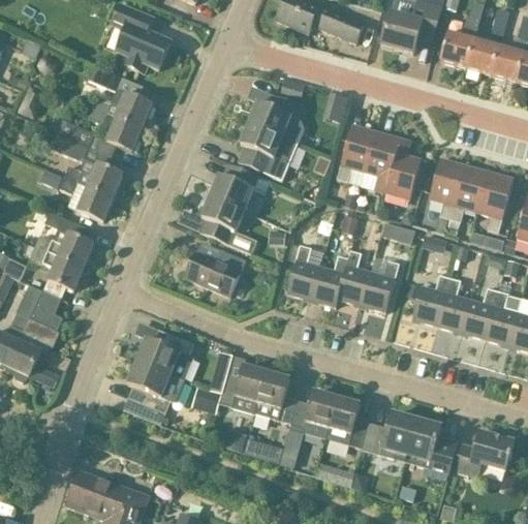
[(319,5),(318,6),(302,0),(282,0),(275,21),(308,33),(311,26),(356,44),(365,24),(319,5)]
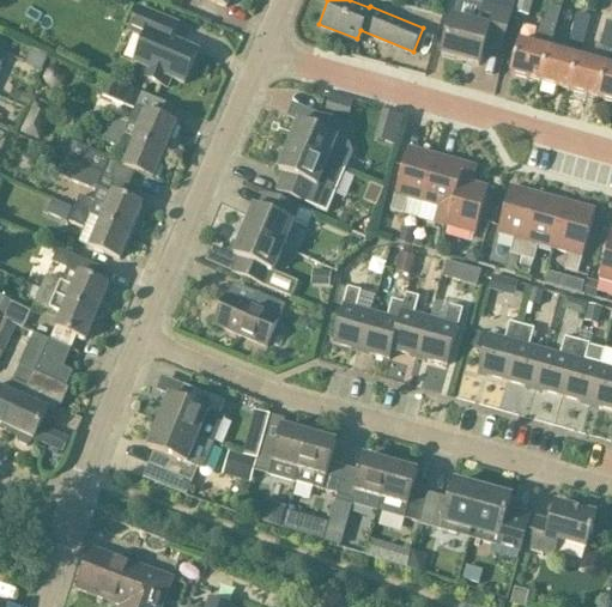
[(453,16),(442,53),(478,62),(483,44),(502,49),(513,7),(513,6),(511,6),(498,2),(494,1),(489,0),(484,0),(478,22),(453,16)]
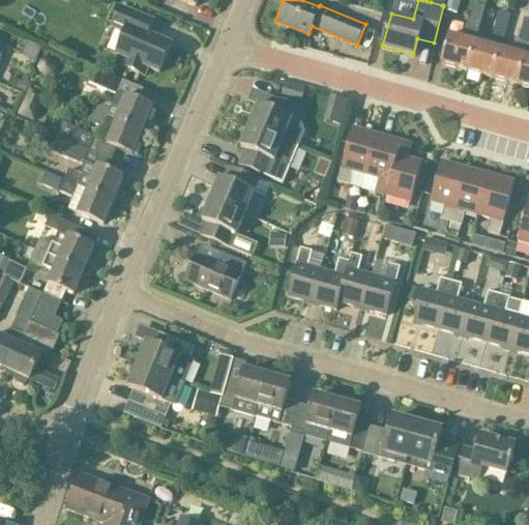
[(447,0),(445,7),(458,10),(460,0),(447,0)]
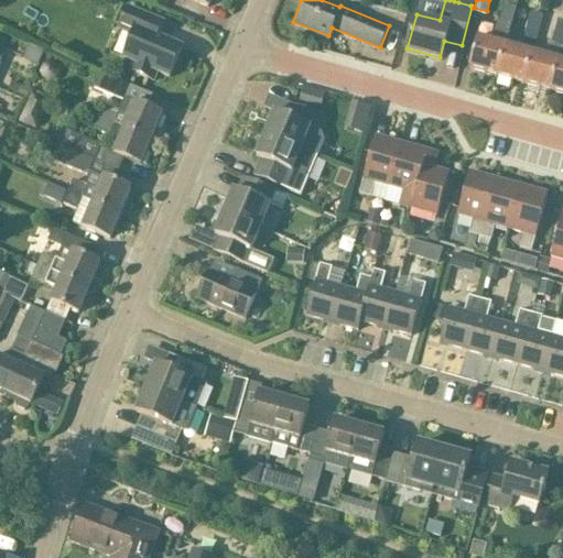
[(497,73),(506,43),(516,6),(504,2),(499,18),(497,17),(491,39),(478,35),(469,65),(497,73)]
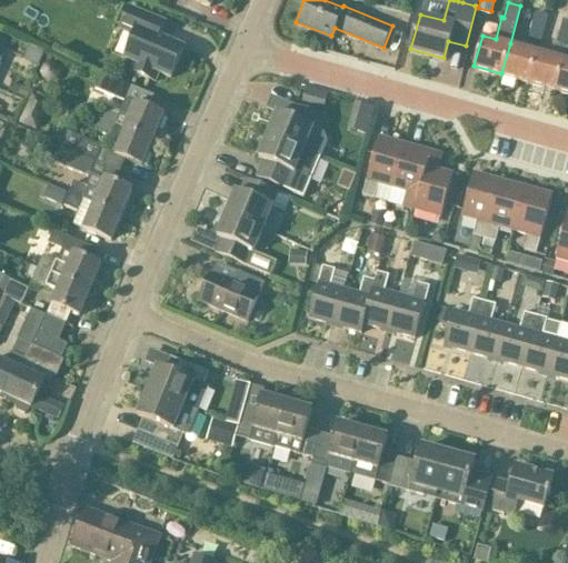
[(121,20),(119,27),(133,33),(125,56),(133,60),(130,69),(155,79),(158,70),(170,76),(183,46),(158,34),(165,20),(128,4),(121,20)]
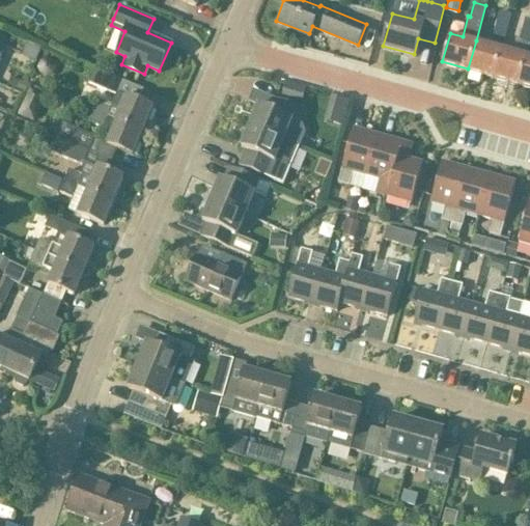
[(510,11),(499,8),(493,32),(504,35),(510,11)]
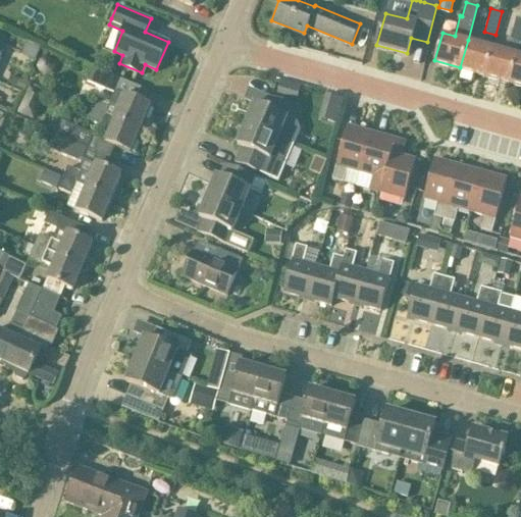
[(503,49),(492,46),(484,74),(510,82),(518,53),(520,41),(520,15),(516,14),(510,37),(507,36),(503,49)]
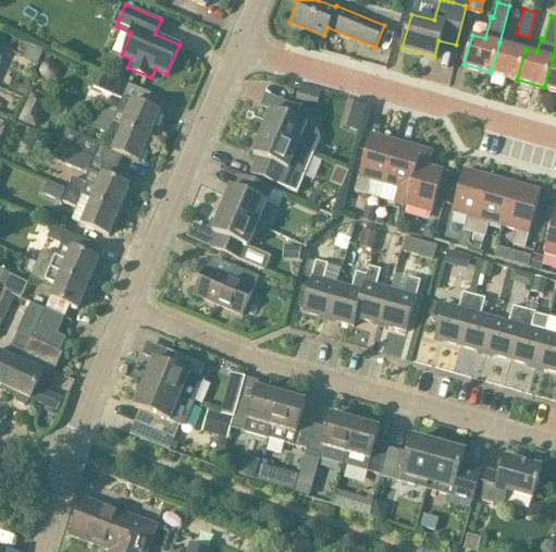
[(526,49),(499,43),(491,72),(517,80),(526,49)]
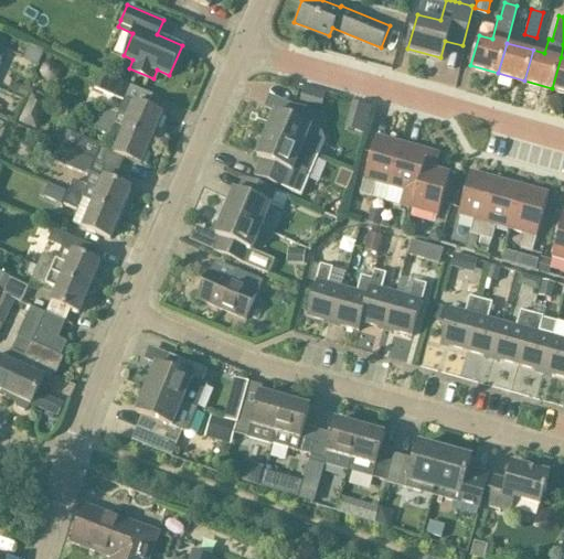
[(372,45),(366,58),(384,64),(389,52),(372,45)]
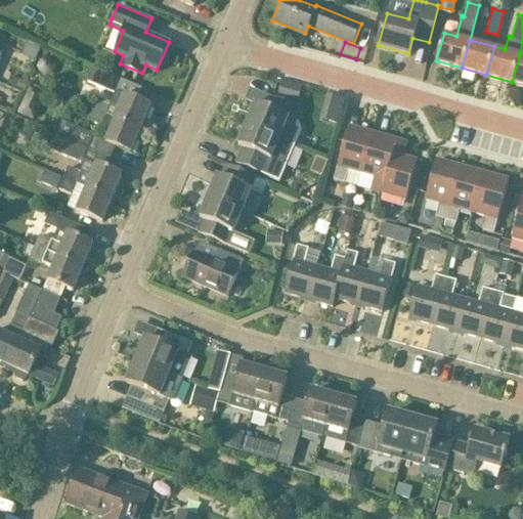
[(522,54),(520,53),(512,82),(522,84),(522,54)]
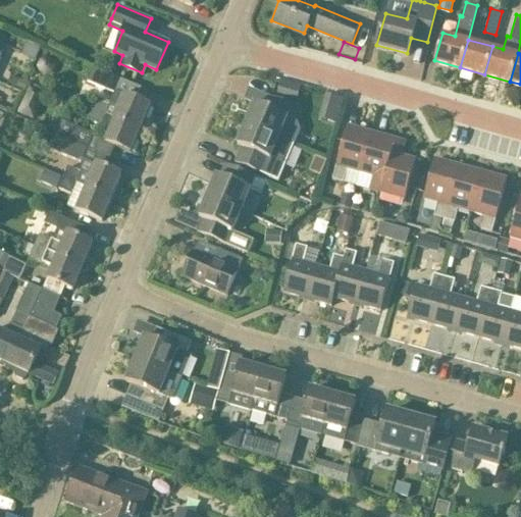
[(92,64),(86,79),(115,90),(120,76),(92,64)]
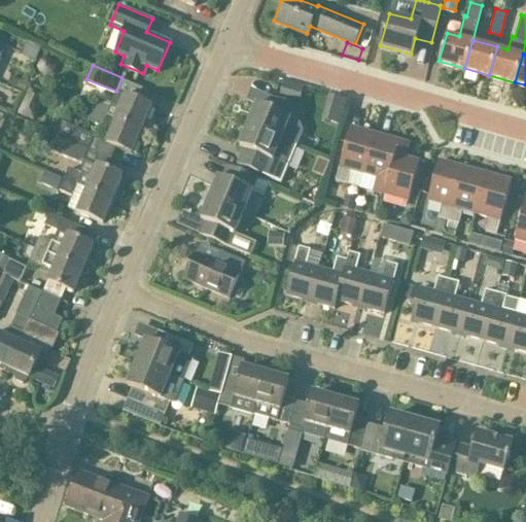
[(341,120),(348,97),(327,91),(321,115),(341,120)]
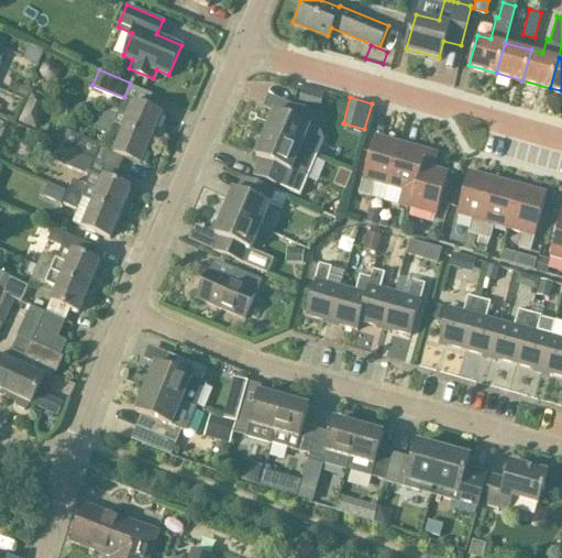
[(134,100),(123,124),(151,137),(162,112),(134,100)]
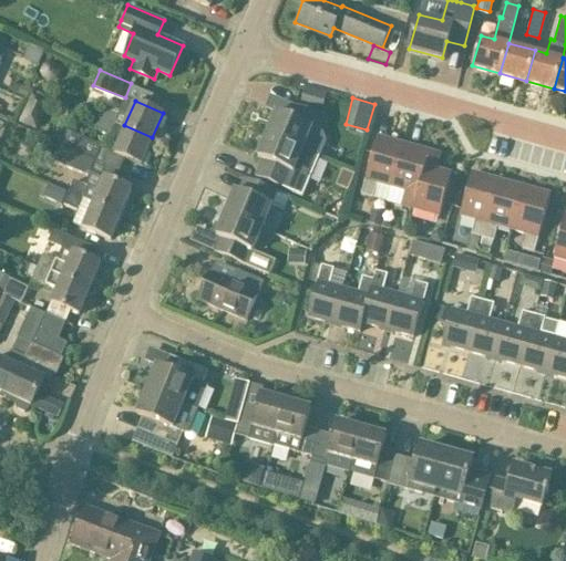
[(276,108),(266,132),(319,154),(326,138),(321,127),(319,126),(323,115),(291,101),(287,113),(276,108)]
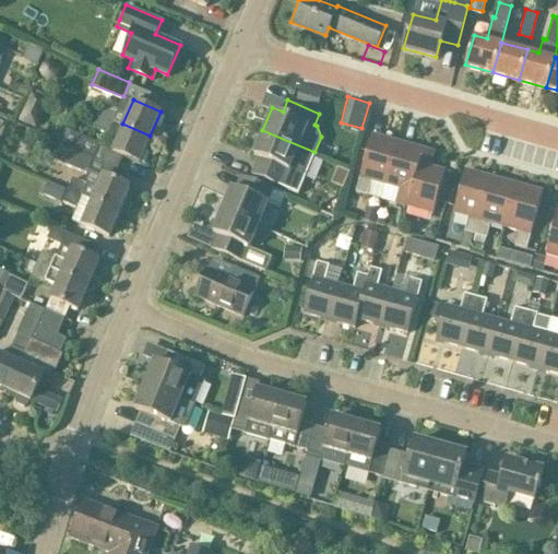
[(18,118),(16,121),(34,129),(40,114),(38,108),(24,103),(18,118)]
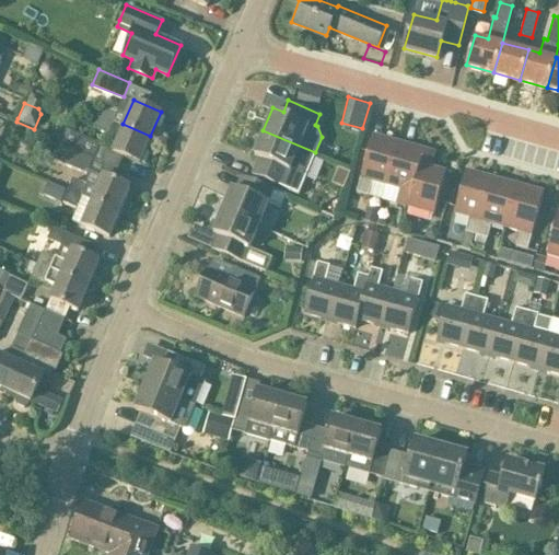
[(123,124),(112,119),(99,114),(93,126),(117,136),(112,148),(139,160),(150,136),(123,124)]
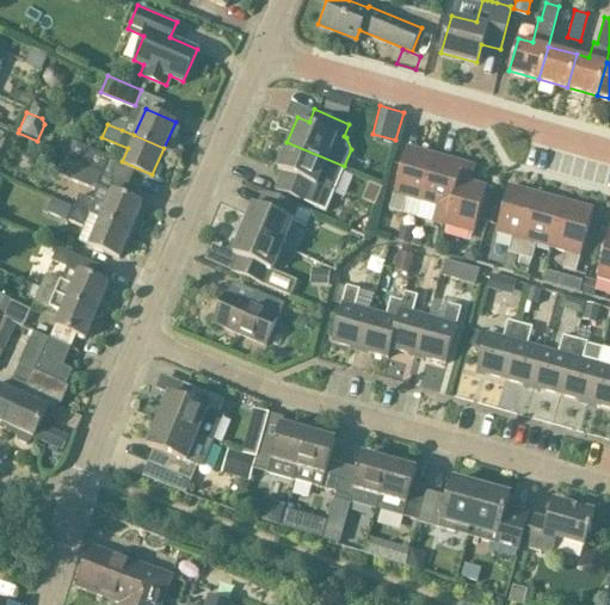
[(103,171),(110,156),(110,154),(73,137),(72,139),(67,150),(66,153),(103,171)]
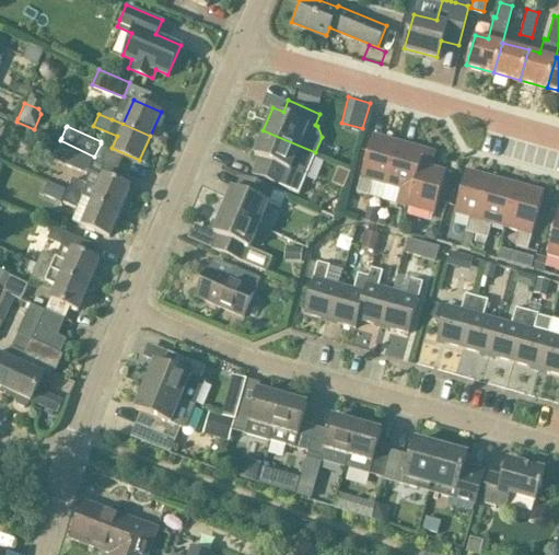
[(253,152),(258,154),(251,171),(298,191),(315,152),(263,130),(253,152)]
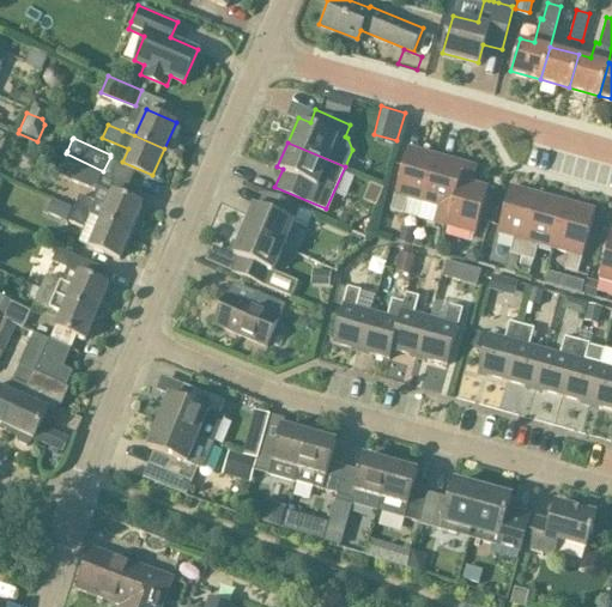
[(403,211),(407,195),(423,199),(436,152),(407,144),(391,207),(403,211)]
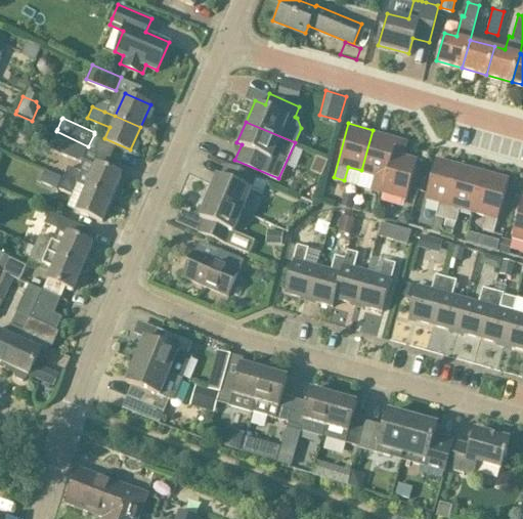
[(371,188),(381,191),(396,136),(373,130),(361,170),(374,174),(371,188)]
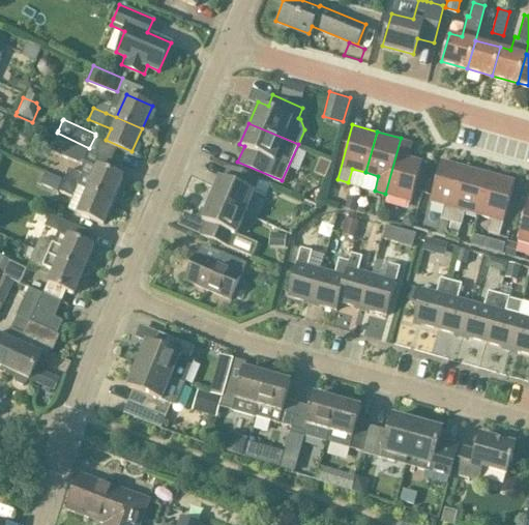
[(52,144),(51,148),(83,162),(84,159),(89,148),(57,133),(52,144)]
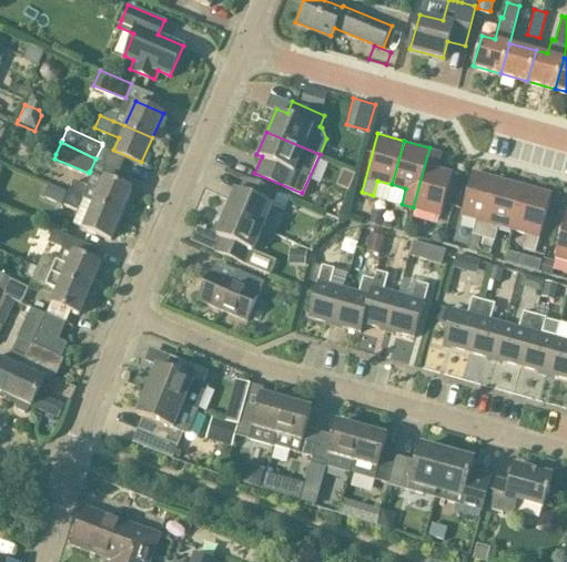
[(441,151),(429,147),(413,207),(439,214),(452,171),(437,166),(441,151)]
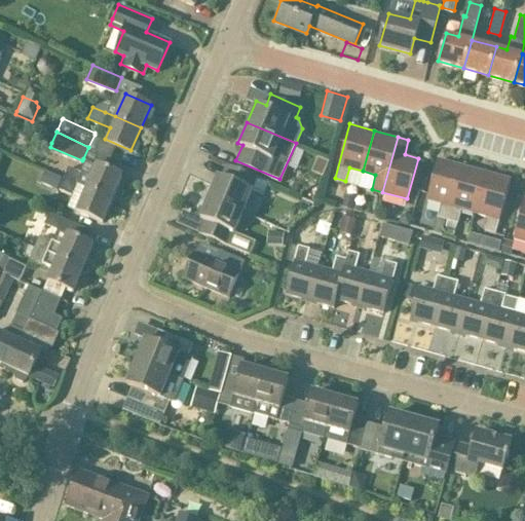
[(426,197),(441,201),(437,215),(447,218),(462,164),(438,157),(426,197)]
